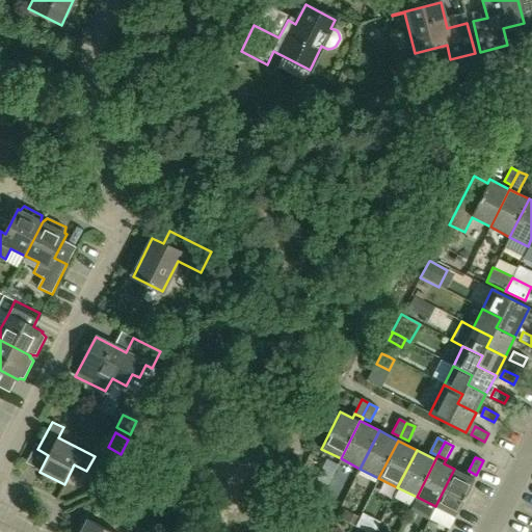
[(435,506),(455,516),(476,475),(469,471),(469,470),(463,474),(454,469),(435,506)]
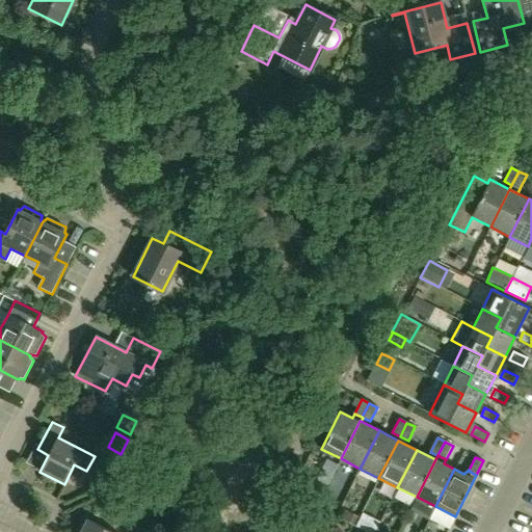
[(297,496),(301,486),(294,482),(290,491),(297,496)]
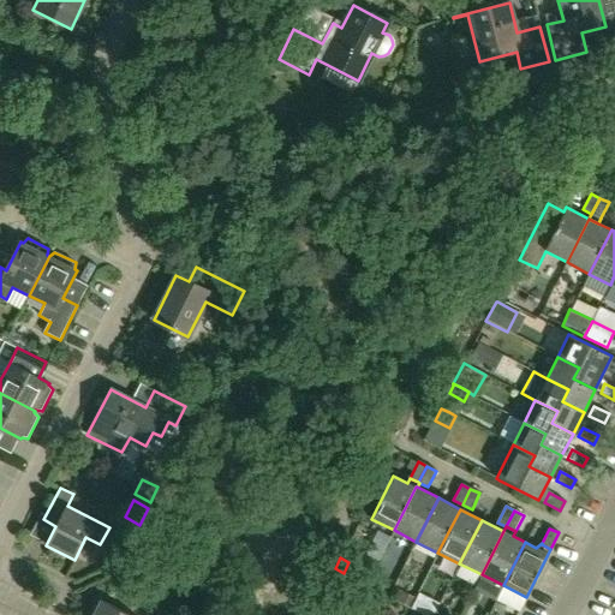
[(348,562),(344,573),(365,585),(371,574),(348,562)]
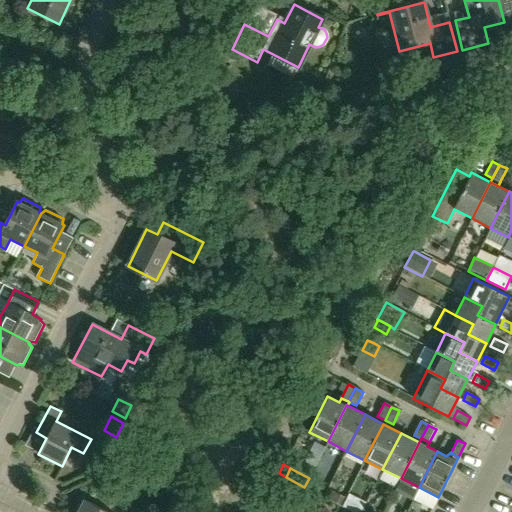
[(323,485),(310,479),(306,488),(318,494),(323,485)]
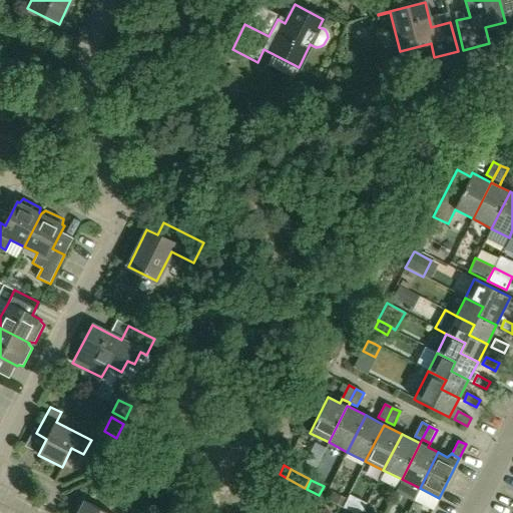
[(344,498),(335,493),(331,500),(340,505),(344,498)]
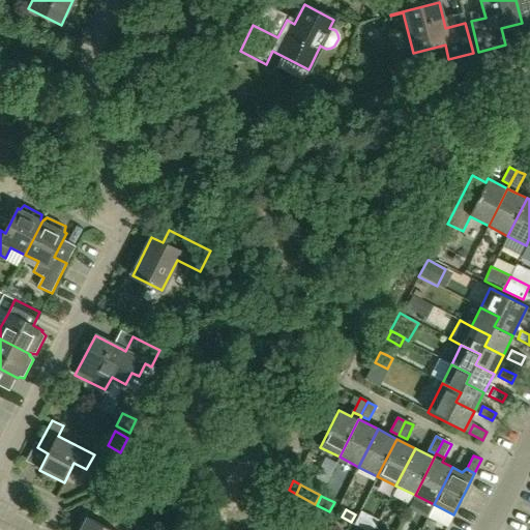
[(113,529),(86,517),(79,529),(113,529)]
